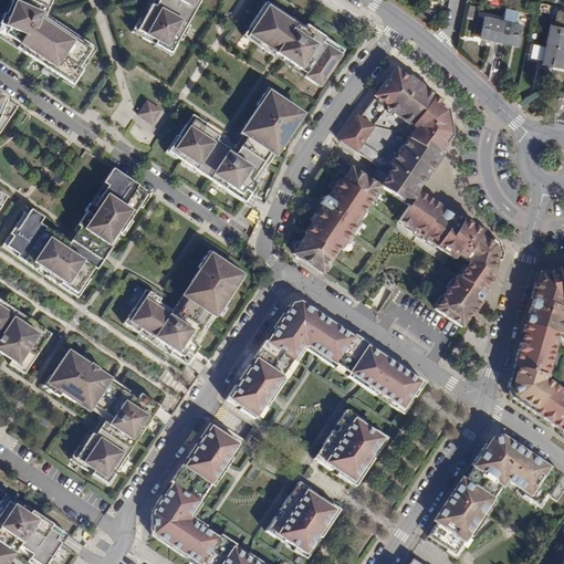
[(12,0),(8,11),(6,11),(0,24),(0,33),(74,83),(92,55),(89,54),(95,44),(85,37),(83,39),(47,16),(51,6),(52,0),(12,0)]
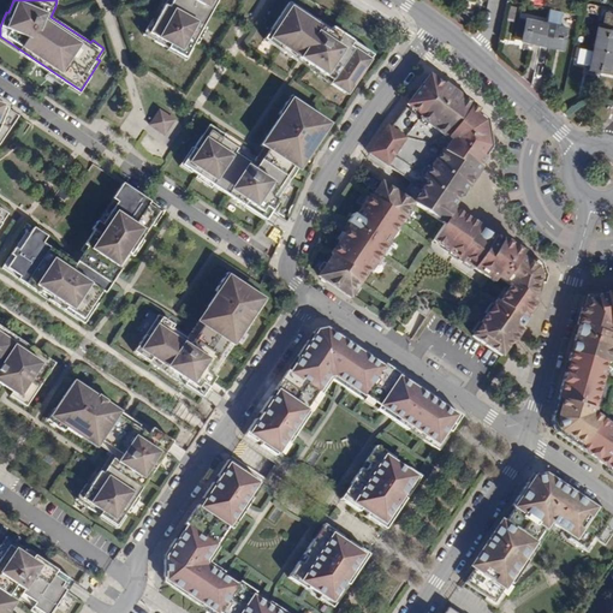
[(185,54),(218,0),(166,0),(156,16),(153,13),(146,25),(158,33),(155,36),(185,54)]
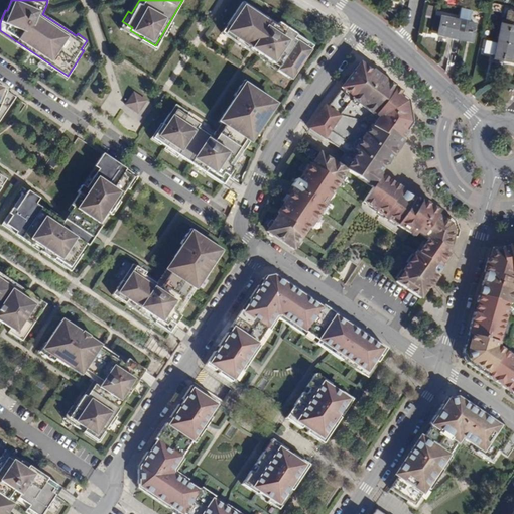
[(243,0),(229,22),(232,23),(227,32),(251,48),(253,46),(260,51),(281,66),(279,68),(291,76),(297,66),(299,68),(312,47),(295,36),(298,32),(280,20),(279,23),(245,0),(243,0)]
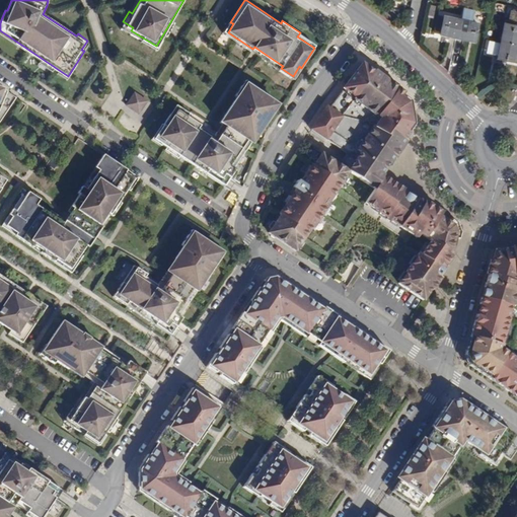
[(392,18),(393,12),(384,9),(382,16),(392,18)]
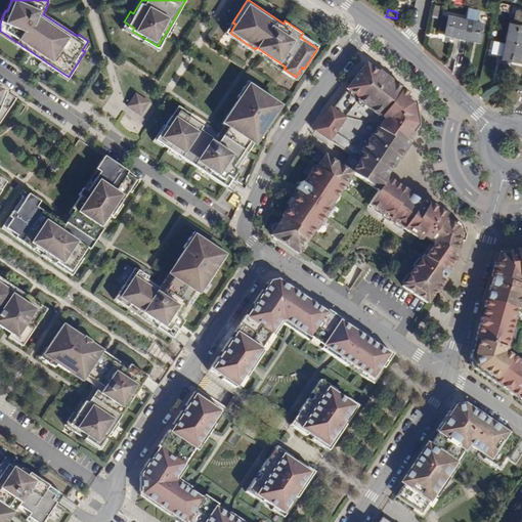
[(483,22),(448,14),(445,32),(480,39),(483,22)]
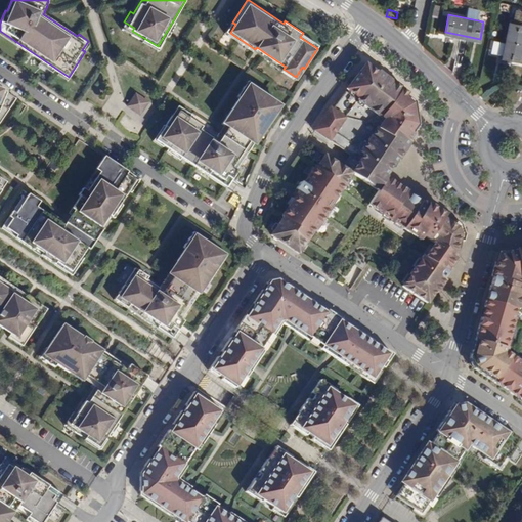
[(521,25),(511,22),(504,56),(521,60),(521,25)]
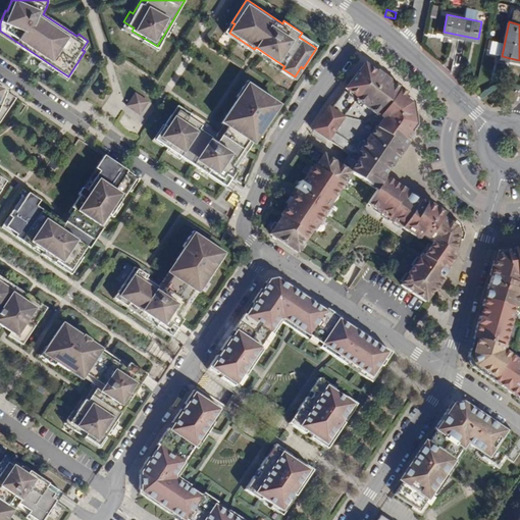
[(329,65),(318,60),(316,66),(326,71),(329,65)]
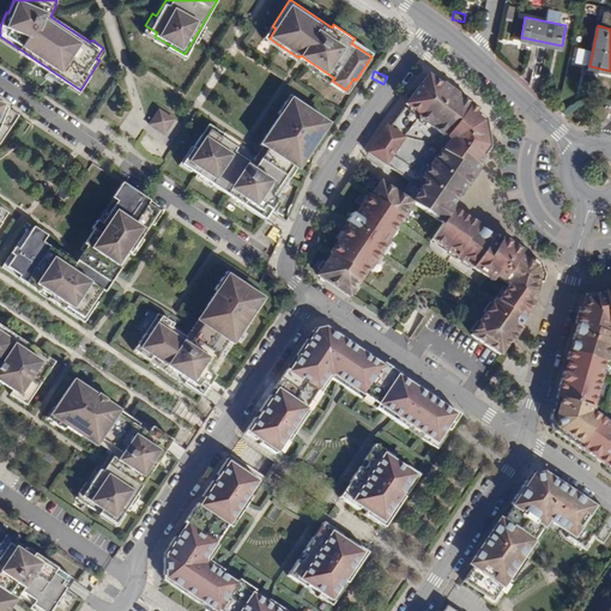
[(428,179),(413,200),(445,221),(454,205),(453,205),(467,185),(469,185),(483,163),(479,161),(491,144),(484,118),(476,109),(477,107),(442,80),(441,83),(428,72),(405,102),(419,113),(418,115),(447,135),(448,134),(452,138),(445,149),(443,147),(424,176),(428,179)]
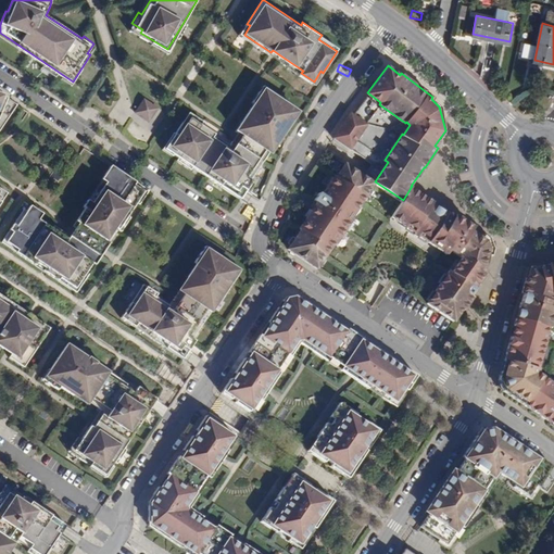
[(184,121),(166,147),(241,196),(300,109),(265,86),(254,103),(256,105),(230,143),(201,124),(204,121),(193,113),(187,123),(184,121)]
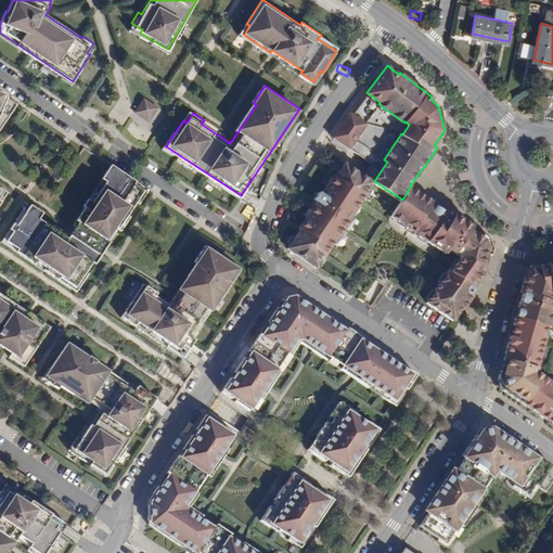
[(0,203),(9,191),(0,184),(0,128),(1,129),(18,102),(0,89),(0,203)]
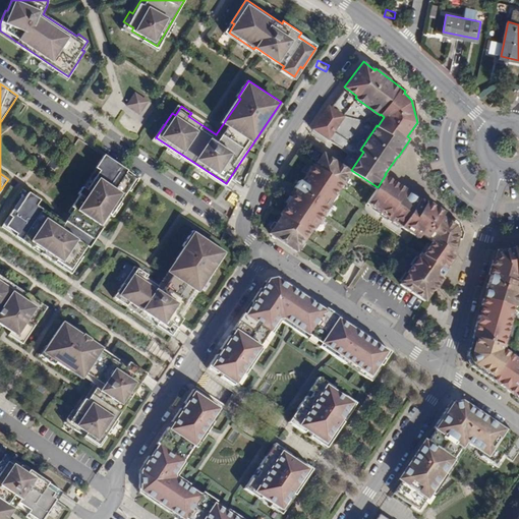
[(150,99),(135,90),(126,103),(140,113),(150,99)]
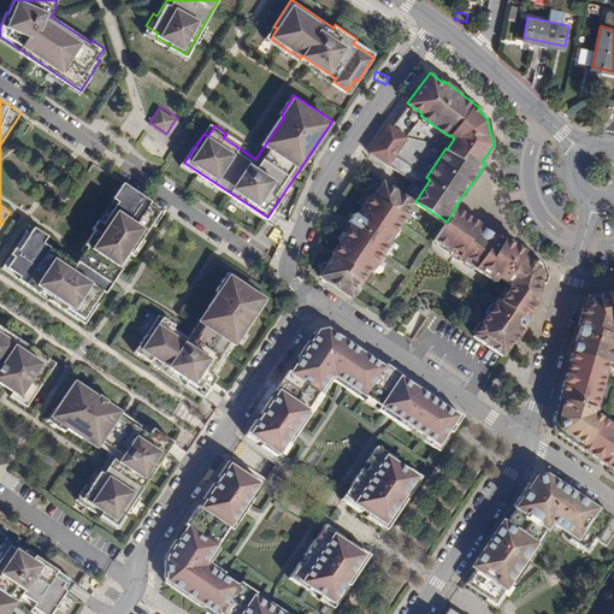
[(601,112),(591,113),(592,123),(602,122),(601,112)]
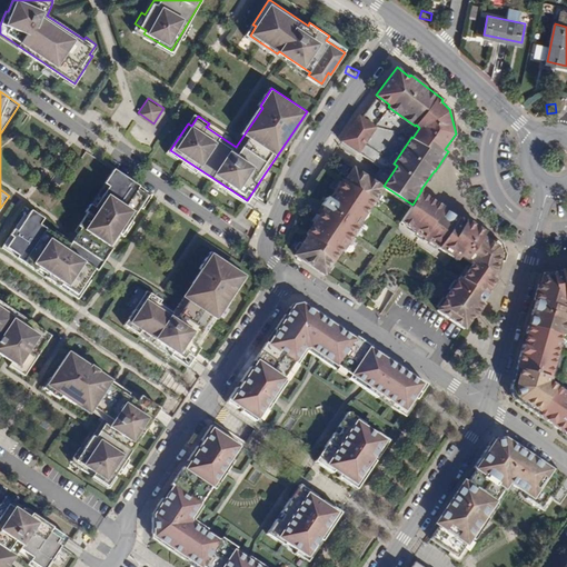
[(378,126),(360,115),(344,140),(361,151),(378,126)]
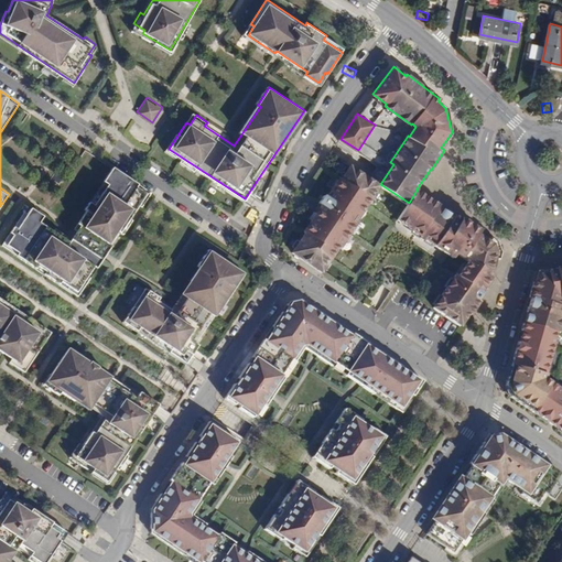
[(359,216),(380,184),(352,165),(343,177),(342,177),(328,197),(325,195),(321,202),(322,202),(317,208),(319,209),(305,230),(306,231),(293,251),(323,271),(341,246),(342,247),(360,217),(359,216)]
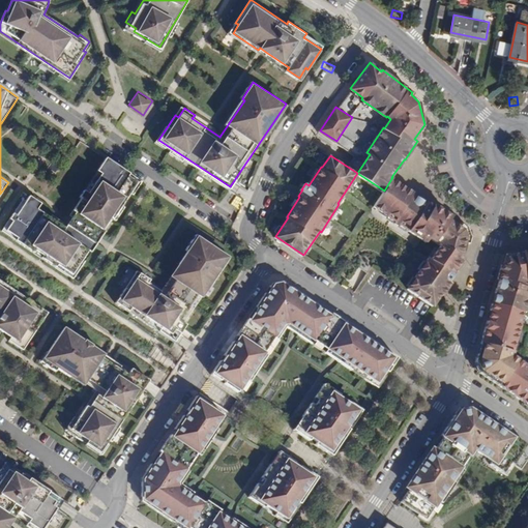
[(130,172),(107,156),(98,170),(103,172),(91,189),(87,186),(83,193),(84,195),(72,211),(75,213),(69,221),(66,226),(51,216),(51,215),(38,207),(41,202),(30,194),(18,213),(15,212),(10,217),(13,220),(7,229),(19,236),(17,239),(57,265),(59,263),(74,273),(80,264),(82,265),(139,181),(128,175),(130,172)]
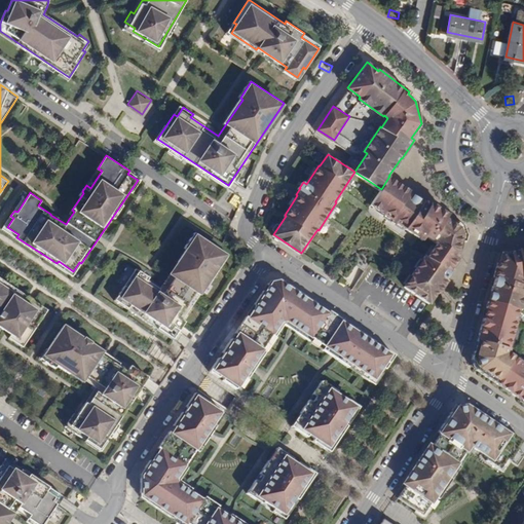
[(412,191),(389,176),(381,189),(373,201),(426,236),(427,235),(439,242),(428,258),(425,256),(414,273),(417,275),(409,288),(431,302),(439,290),(438,289),(441,284),(442,285),(447,277),(451,271),(450,270),(460,254),(458,254),(462,248),(466,231),(463,226),(458,222),(449,216),(445,214),(445,215),(440,212),(441,211),(431,203),(424,199),(424,200),(411,192),(412,191)]
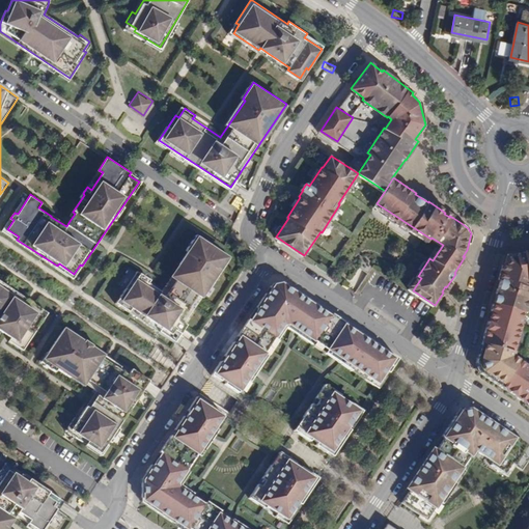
[(430,239),(377,203),(376,204),(429,241),(430,239)]
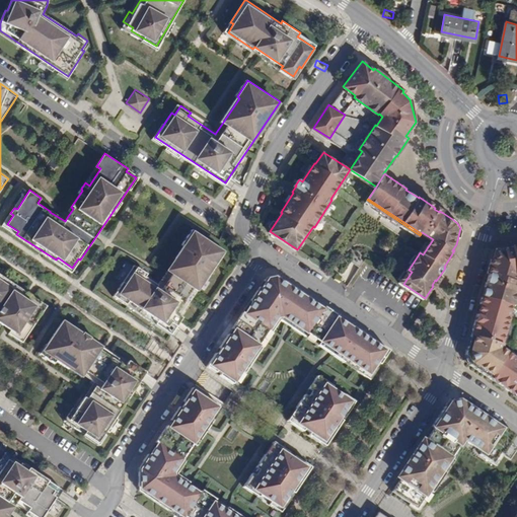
[(426,199),(425,201),(435,208),(434,209),(439,212),(439,211),(443,213),(444,211),(426,199)]
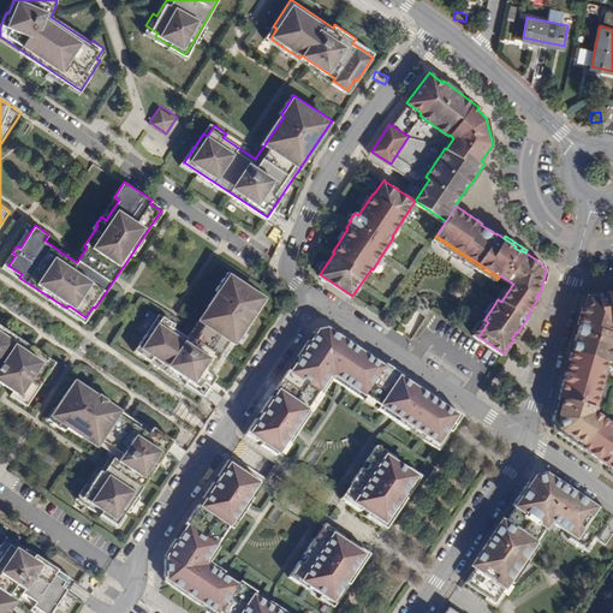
[(537,259),(536,260),(542,265),(546,271),(545,278),(547,278),(548,271),(547,267),(545,263),(537,259)]
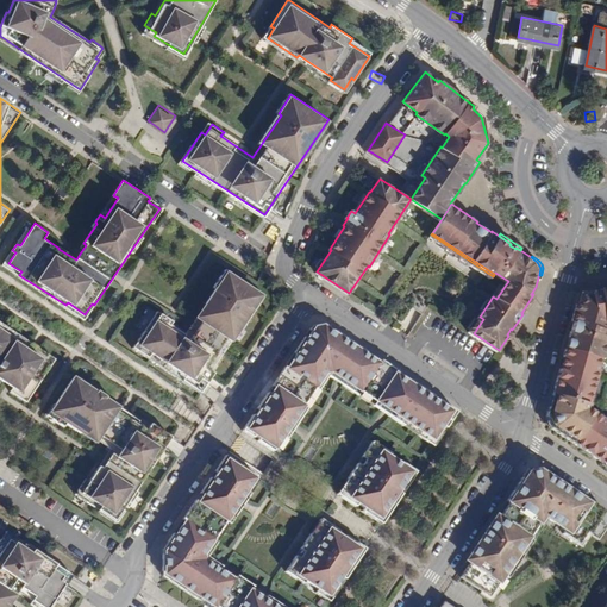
[(145,329),(135,345),(202,390),(216,370),(213,369),(226,349),(233,339),(264,294),(236,275),(232,280),(223,274),(214,285),(219,287),(199,317),(193,326),(188,333),(171,323),(174,319),(162,312),(149,331),(145,329)]
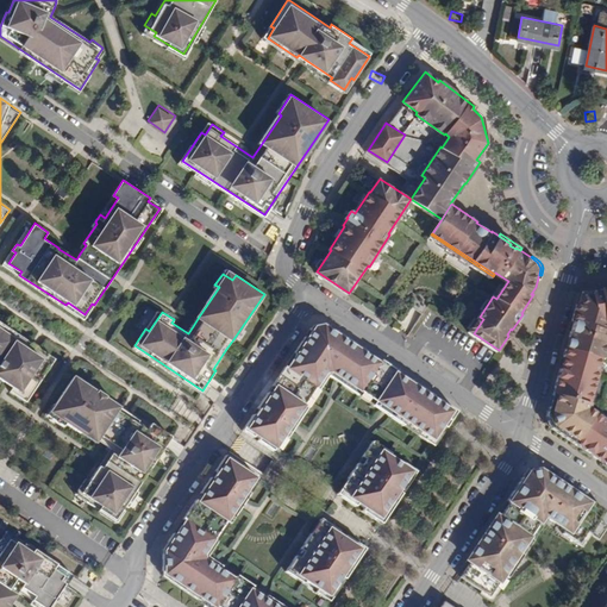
[(606,288),(600,289),(601,292),(586,294),(582,305),(580,304),(575,321),(570,337),(573,338),(570,348),(568,346),(549,414),(554,426),(606,462),(606,417),(589,405),(600,369),(599,369),(602,357),(606,357),(606,329),(606,288)]
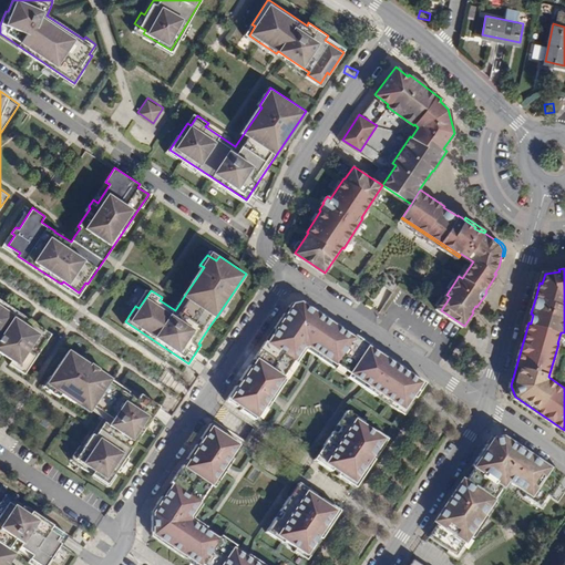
[(441,310),(450,297),(447,295),(438,308),(441,310)]
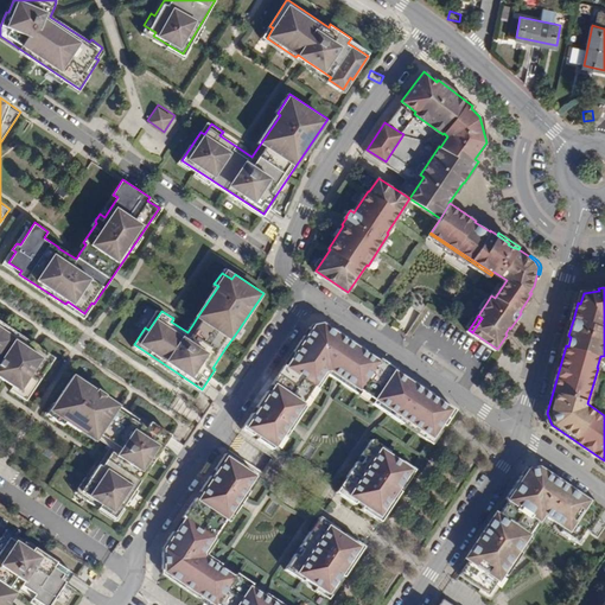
[(517,322),(516,320),(510,329),(509,328),(505,333),(507,335),(507,336),(508,337),(517,322)]
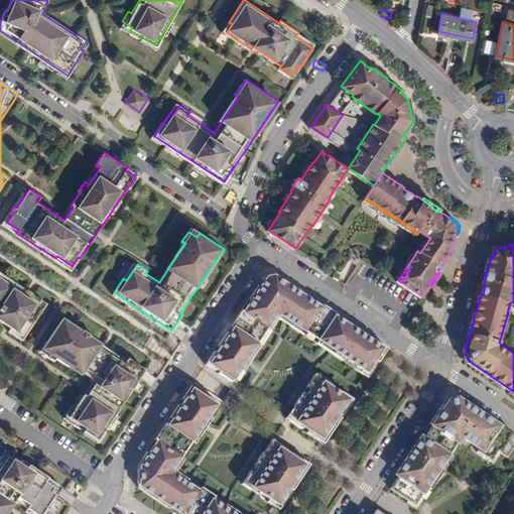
[(228,331),(219,345),(222,346),(218,351),(216,350),(207,363),(216,370),(218,367),(222,369),(220,372),(233,381),(241,368),(244,370),(262,345),(258,343),(277,314),(280,316),(292,326),(294,322),(332,347),(330,350),(343,359),(345,356),(357,364),(355,367),(366,374),(376,359),(379,361),(389,347),(375,338),(373,340),(368,336),(369,334),(350,320),(348,323),(337,314),(338,312),(325,303),(323,305),(310,297),(312,296),(286,278),(285,280),(277,275),(275,274),(268,275),(267,277),(262,285),(260,283),(251,297),(253,298),(245,310),(243,309),(232,326),(234,327),(230,333),(228,331)]
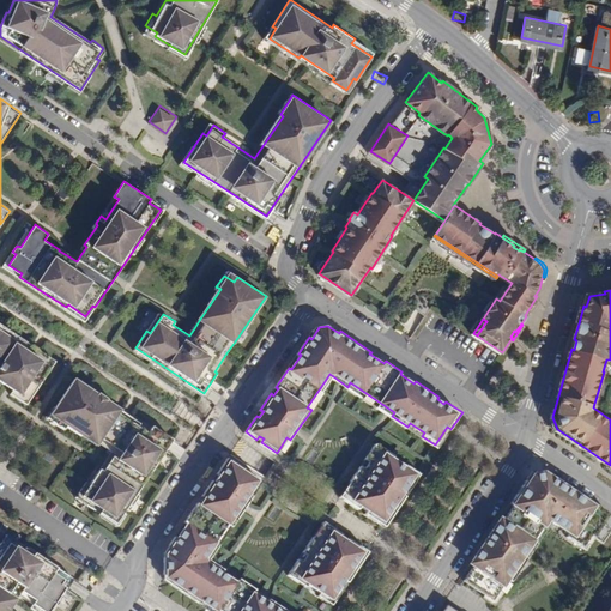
[(0,379),(5,382),(14,388),(11,392),(24,400),(31,389),(36,393),(56,360),(44,351),(32,344),(22,336),(18,342),(0,330),(0,379)]
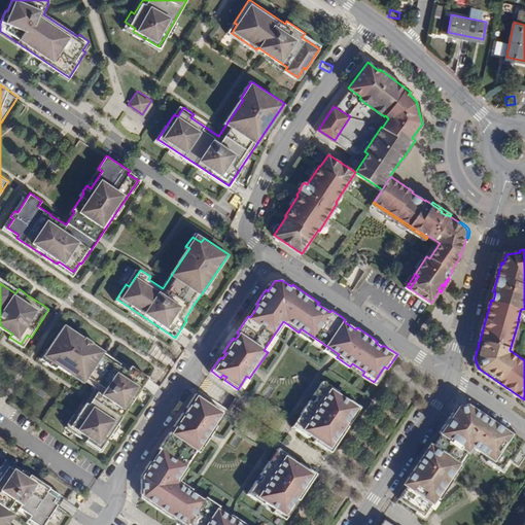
[(331,310),(319,303),(317,304),(329,312),(331,310)]
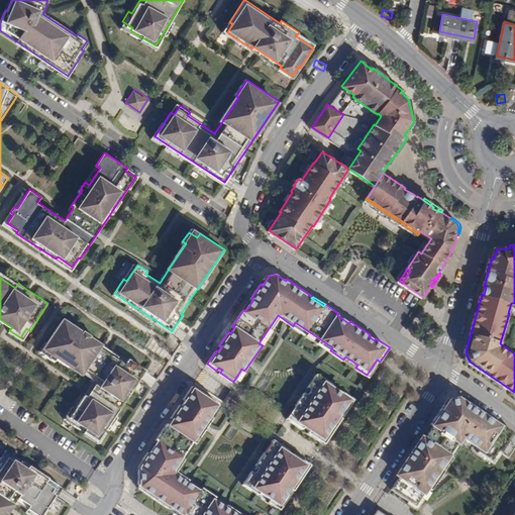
[(253,299),(251,298),(243,310),(245,311),(253,299)]
